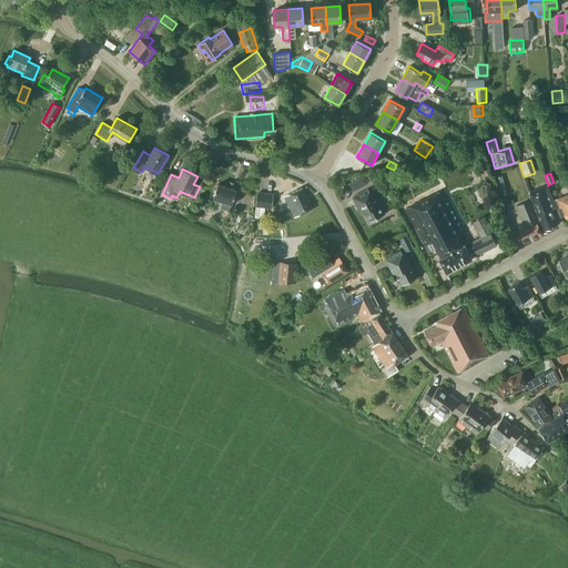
[(367,175),(356,181),(357,183),(359,186),(361,188),(361,186),(371,181),(367,175)]
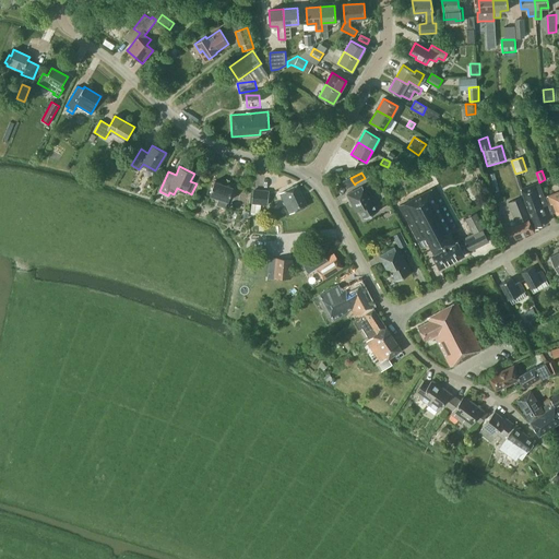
[(233,188),(214,181),(210,194),(218,198),(216,205),(225,207),(227,201),(228,201),(233,188)]
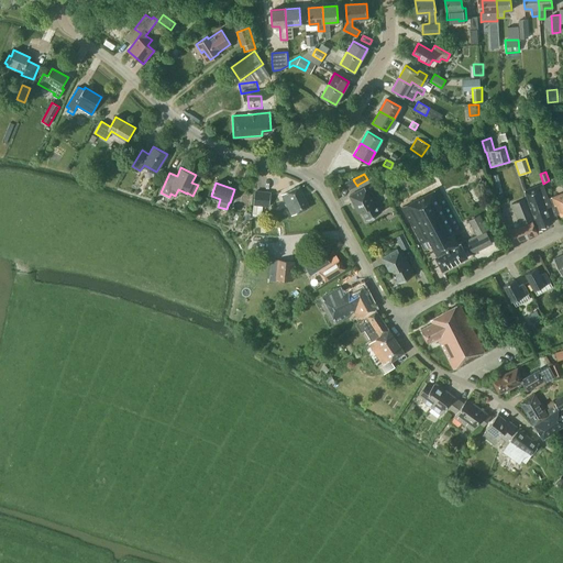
[(551,206),(548,198),(542,184),(525,190),(531,211),(539,230),(545,228),(544,225),(552,222),(547,208),(551,206)]
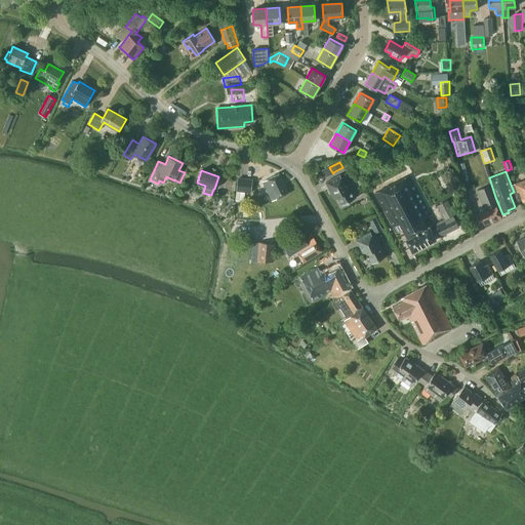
[(288,194),(279,173),(263,182),(271,201),(288,194)]
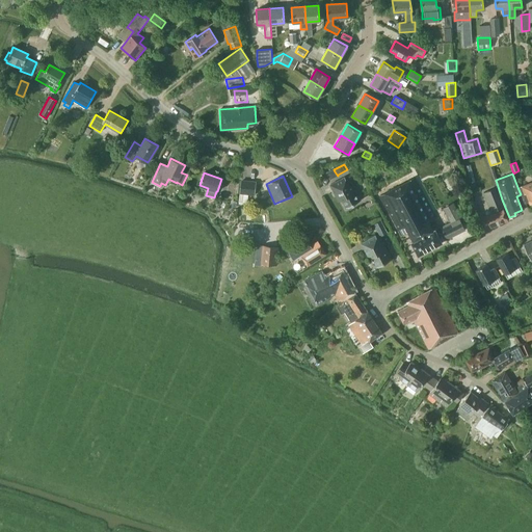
[(339,202),(342,201),(346,208),(361,201),(350,181),(347,183),(344,177),(329,185),(339,202)]
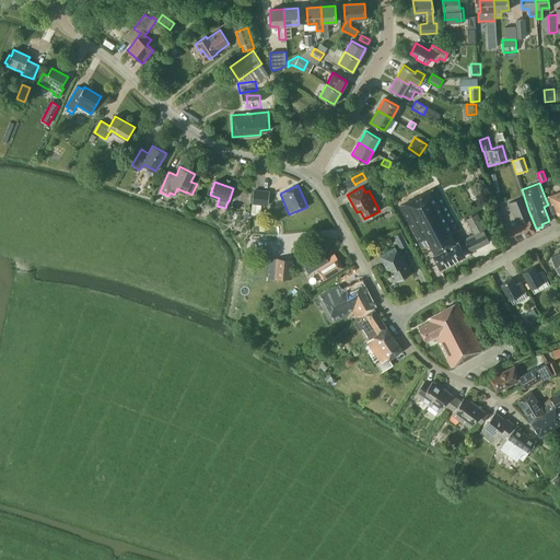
[(457,229),(435,187),(399,207),(422,248),(429,244),(434,254),(432,255),(440,269),(465,255),(458,242),(455,243),(451,233),(457,229)]
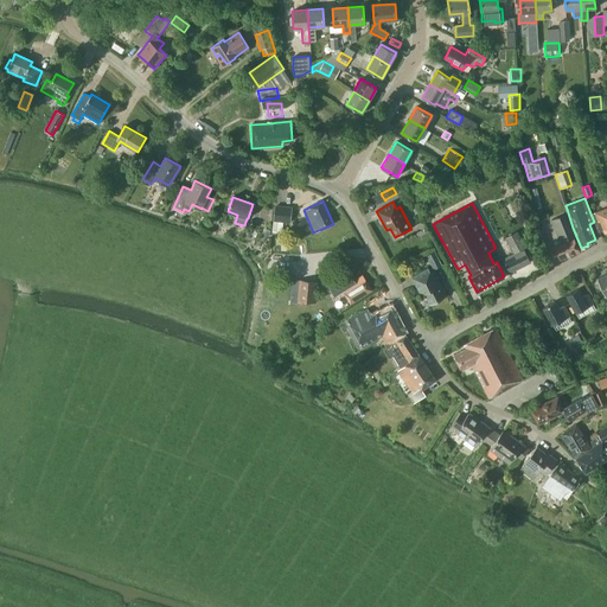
[(292,206),(275,205),(273,231),(281,232),(282,222),(291,223),(292,206)]
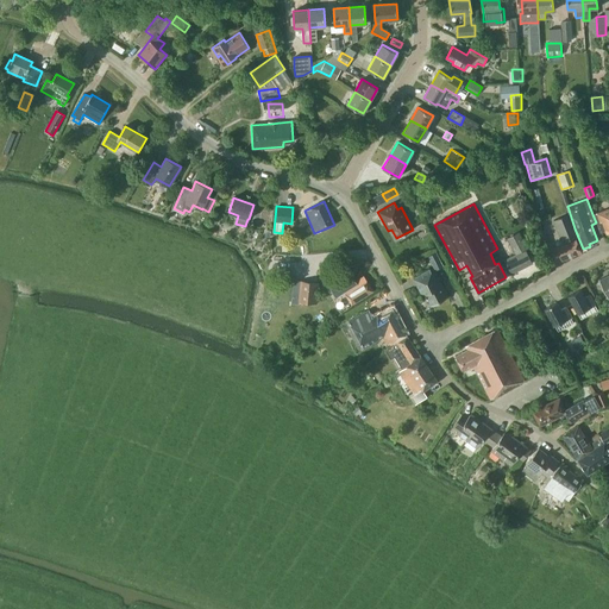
[(608,208),(592,214),(596,223),(596,225),(597,224),(600,232),(606,231),(607,234),(608,233),(608,208)]
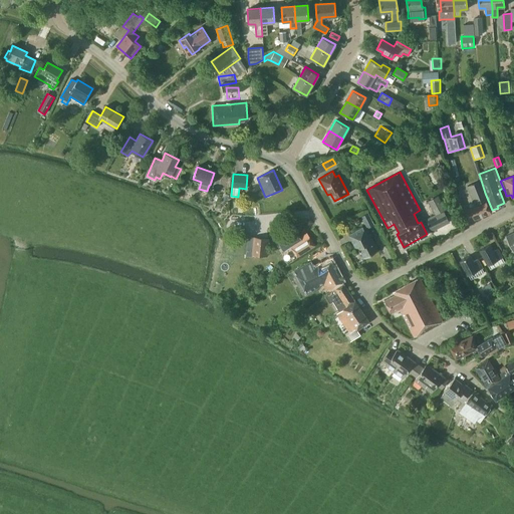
[(490,213),(478,182),(467,187),(475,207),(470,209),(474,220),(490,213)]
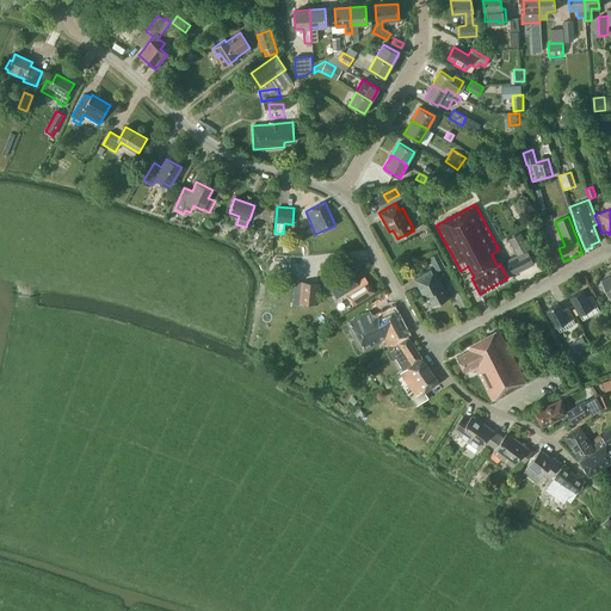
[(507,239),(517,257),(530,250),(520,232),(507,239)]
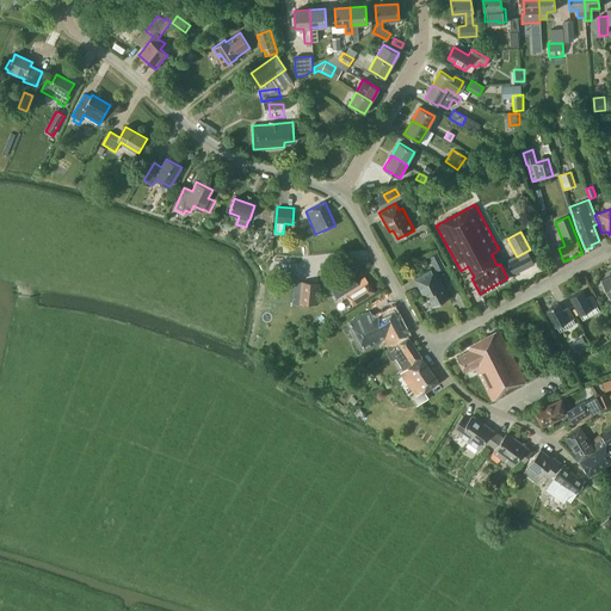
[(437,252),(429,257),(434,269),(443,265),(437,252)]
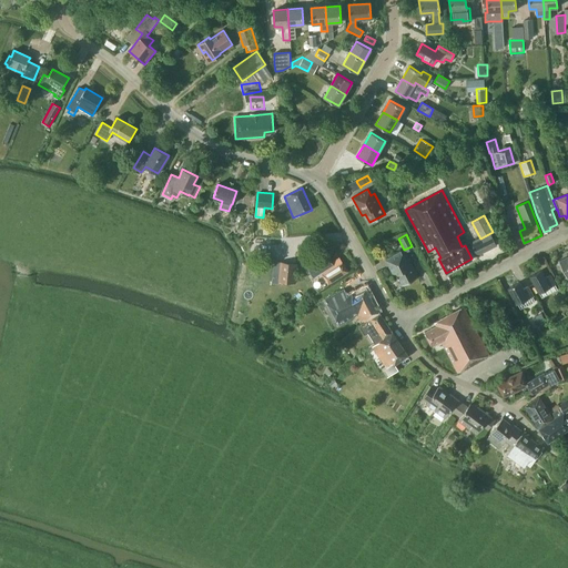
[(408,265),(401,252),(385,260),(394,276),(396,275),(402,285),(417,277),(411,264),(408,265)]
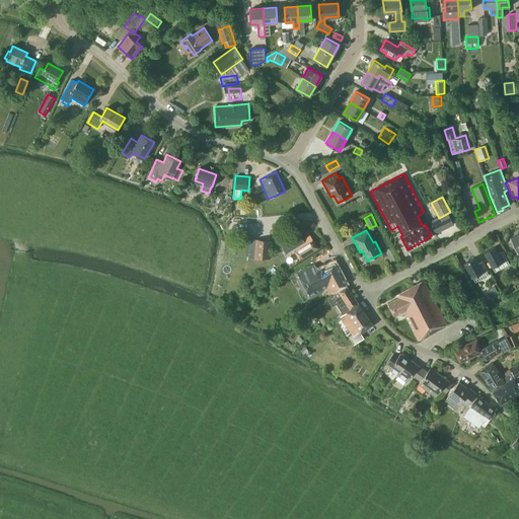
[(299,232),(281,244),(286,253),(293,248),(294,250),(300,260),(318,248),(309,235),(303,239),(301,240),(300,238),(301,237),(299,232)]
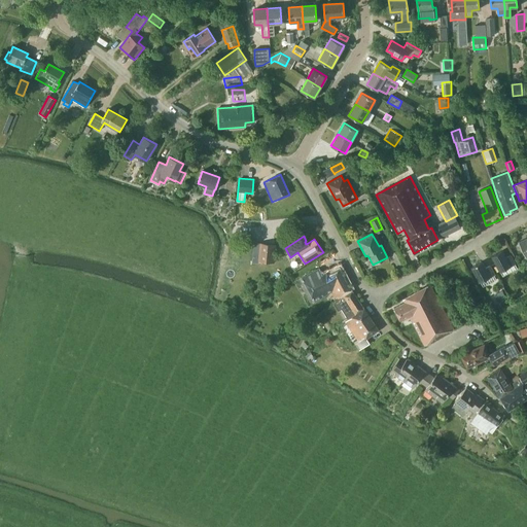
[(259,257),(258,260),(274,262),(275,245),(260,244),(259,257)]
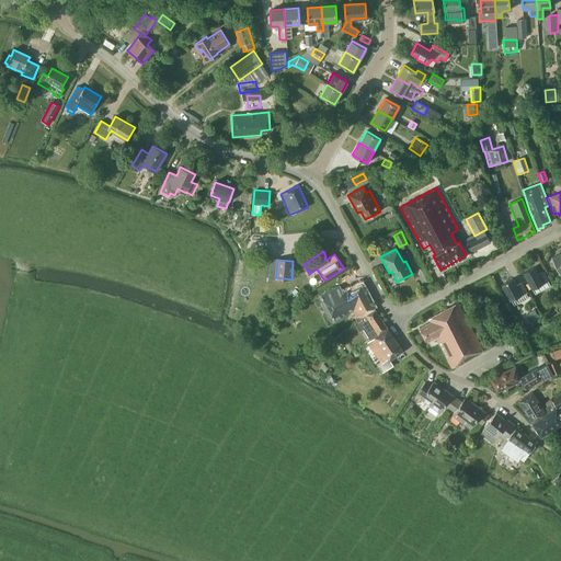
[(535,266),(523,273),(531,289),(533,289),(548,281),(542,272),(538,274),(535,266)]
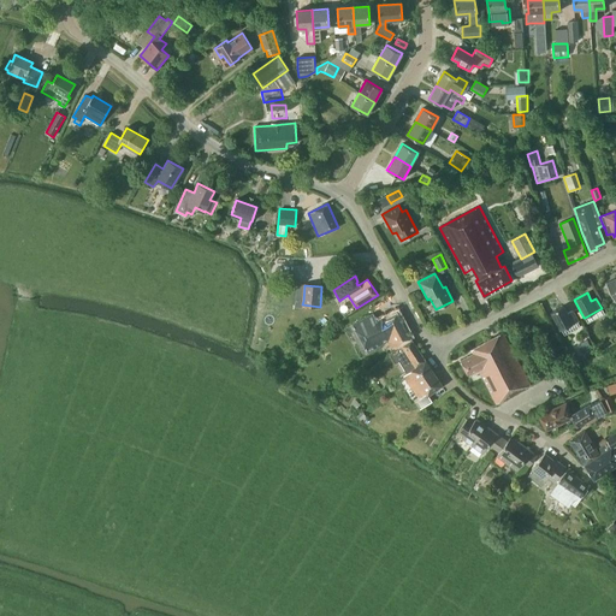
[(567,313),(563,306),(550,312),(560,331),(578,321),(572,311),(567,313)]
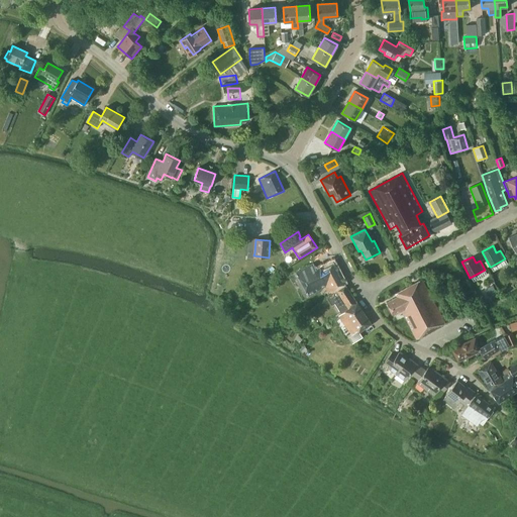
[(325,287),(329,294),(344,285),(332,262),(323,268),(322,266),(316,269),(313,263),(296,273),(308,296),(325,287)]
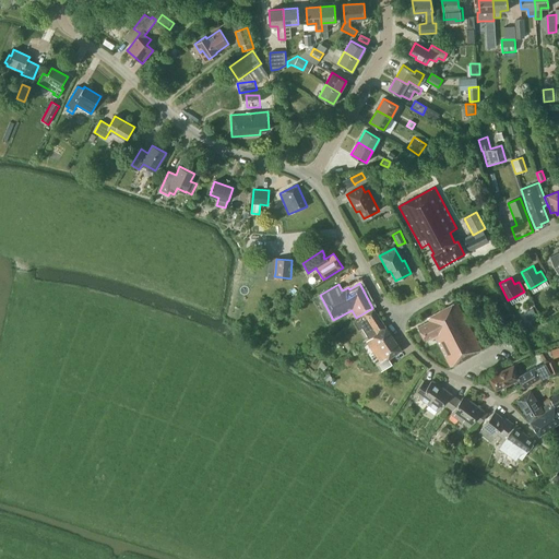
[(555,295),(550,287),(545,290),(548,298),(555,295)]
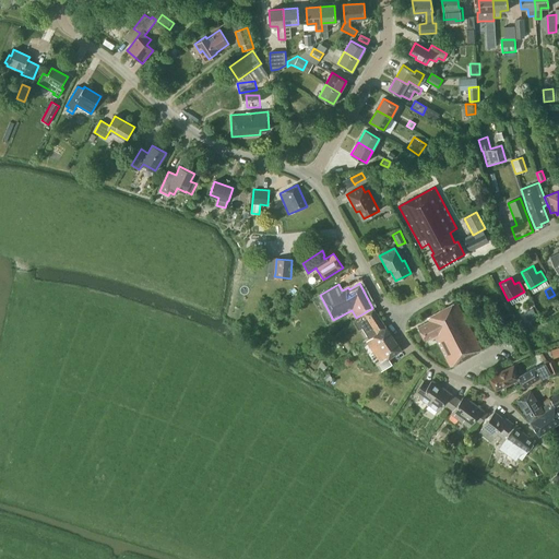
[(480,348),(455,301),(427,317),(429,321),(417,326),(425,341),(433,336),(450,367),(480,348)]
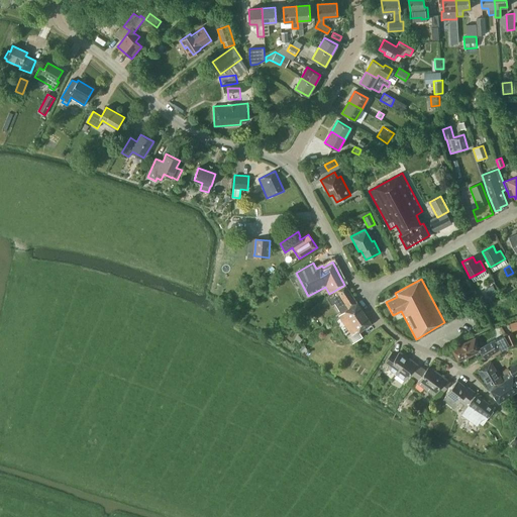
[(356,303),(344,285),(329,294),(327,297),(331,305),(334,303),(341,313),(356,303)]
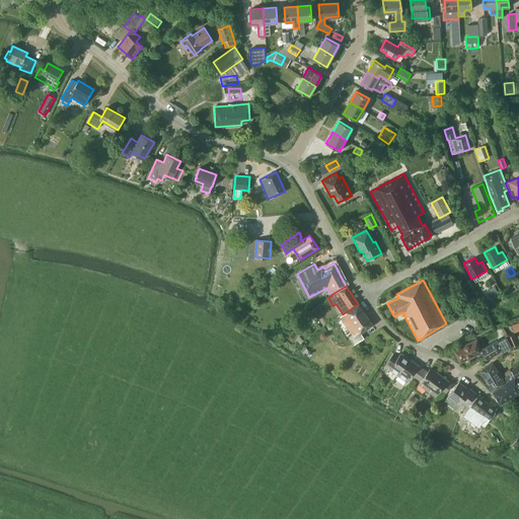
[(498,293),(495,286),(487,290),(491,298),(492,297),(493,300),(499,297),(498,294),(498,293)]
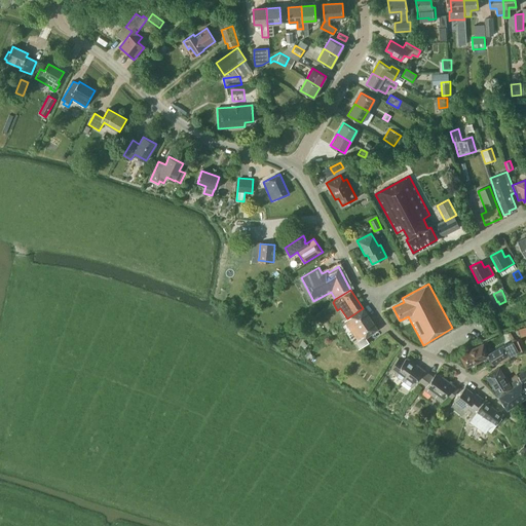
[(363,308),(347,318),(344,321),(350,330),(351,330),(357,338),(353,341),(359,348),(369,342),(366,337),(377,329),(363,308)]
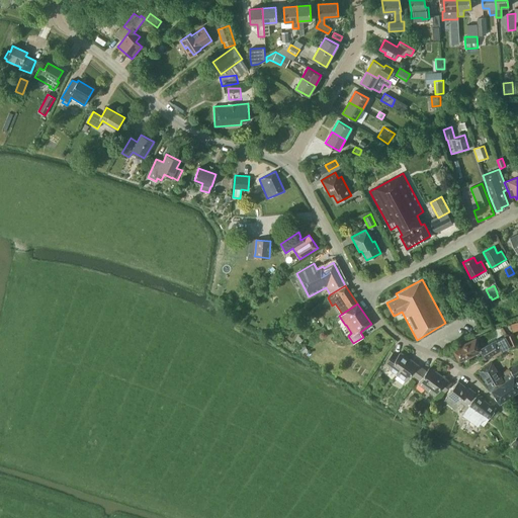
[(517,343),(513,334),(507,336),(511,345),(517,343)]
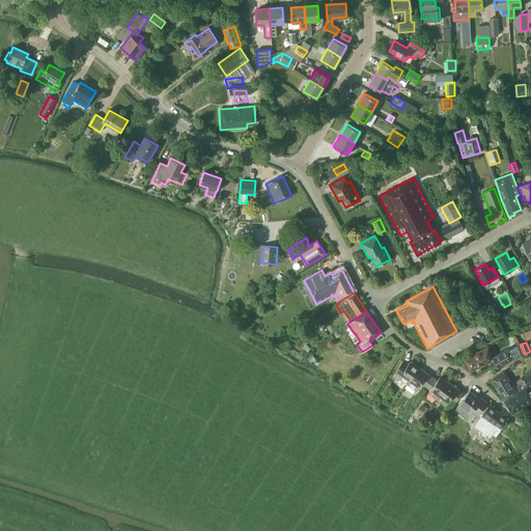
[(494,360),(493,360),(497,367),(513,358),(514,360),(524,355),(518,344),(509,350),(508,348),(493,358),(494,360)]
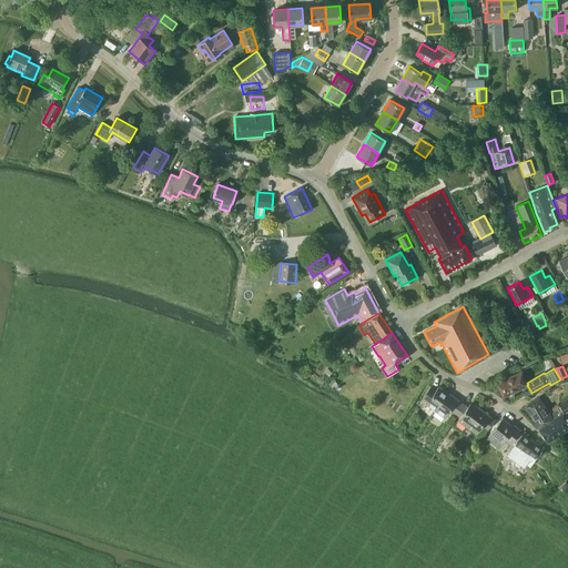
[(528,385),(527,383),(521,372),(496,384),(504,397),(527,385),(528,385)]
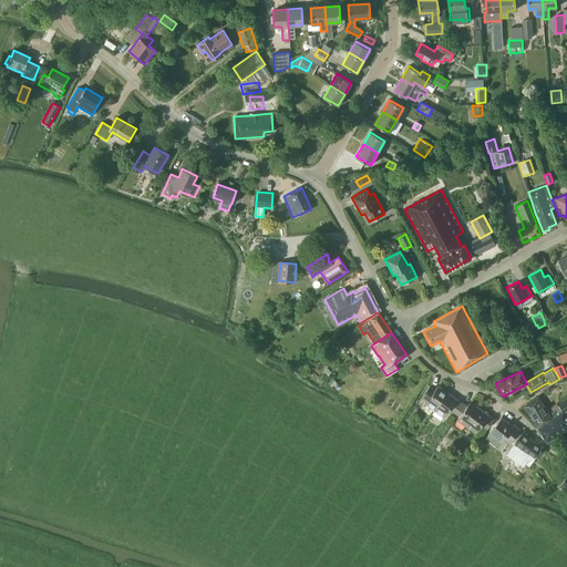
[(425,403),(434,410),(447,392),(442,388),(441,389),(437,387),(434,390),(430,387),(422,397),(428,400),(425,403)]
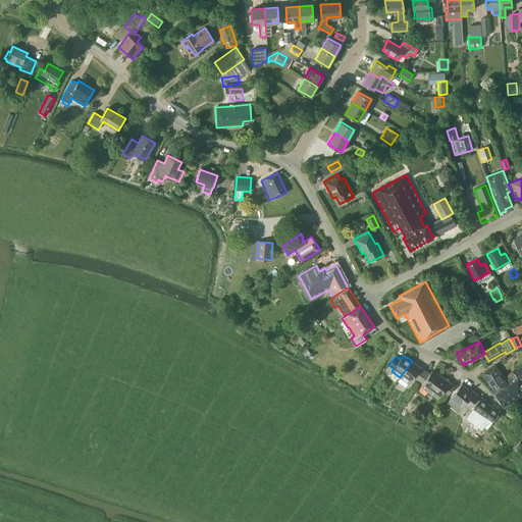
[(418,379),(425,370),(412,361),(400,377),(409,384),(414,376),(418,379)]
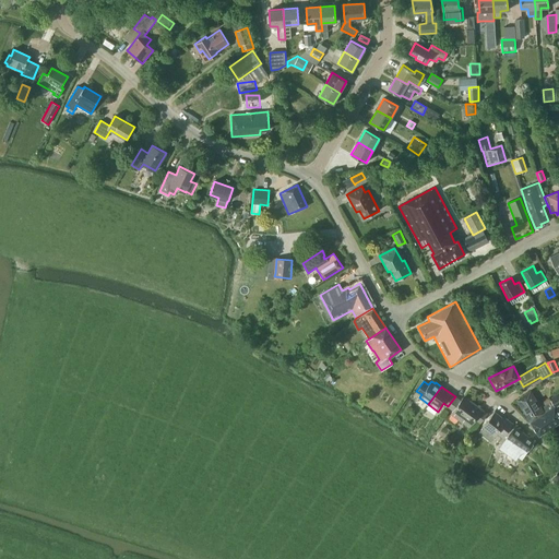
[(549,411),(545,405),(540,408),(530,391),(516,400),(531,421),(549,411)]
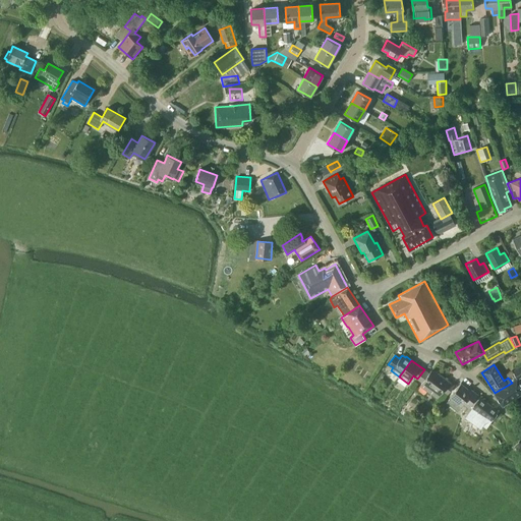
[(514,374),(508,378),(512,383),(495,393),(503,405),(520,393),(520,385),(517,379),(520,377),(520,365),(512,371),(514,374)]
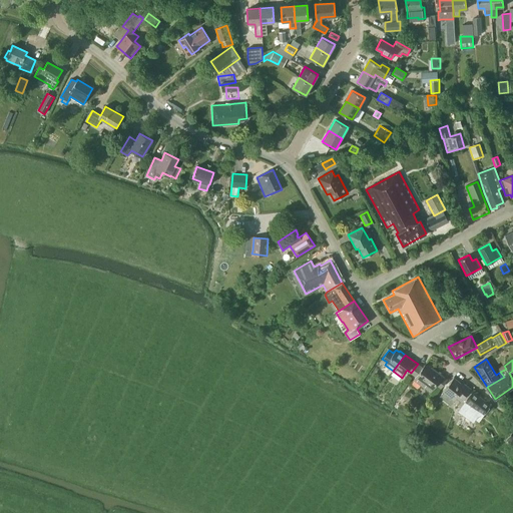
[(423,367),(418,364),(411,373),(416,377),(414,380),(422,386),(434,369),(429,366),(428,367),(425,365),(423,367)]
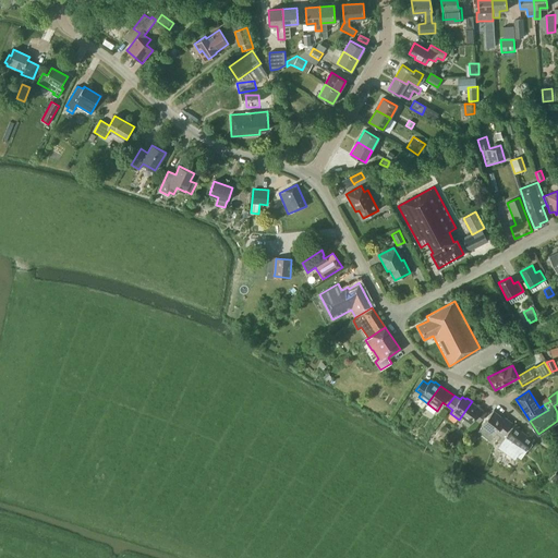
[(486,412),(472,401),(459,420),(469,426),(463,433),(469,436),(486,412)]
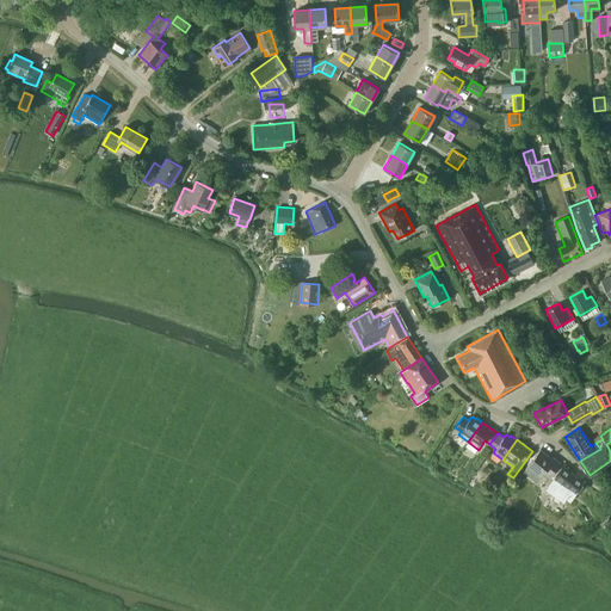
[(553,460),(550,457),(541,450),(524,470),(537,481),(543,473),(549,477),(560,463),(554,458),(553,460)]
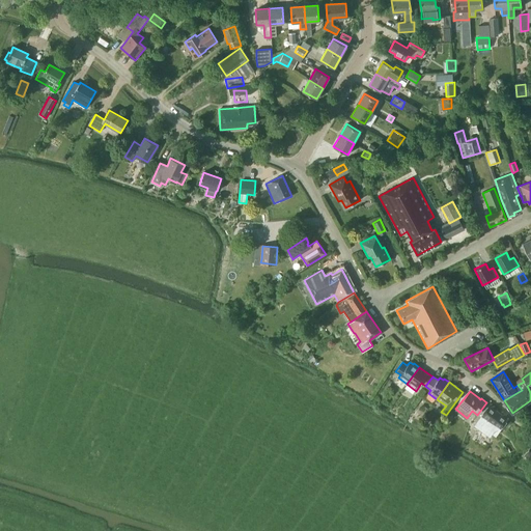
[(507,419),(488,404),(480,415),(482,416),(478,421),(497,435),(507,419)]
